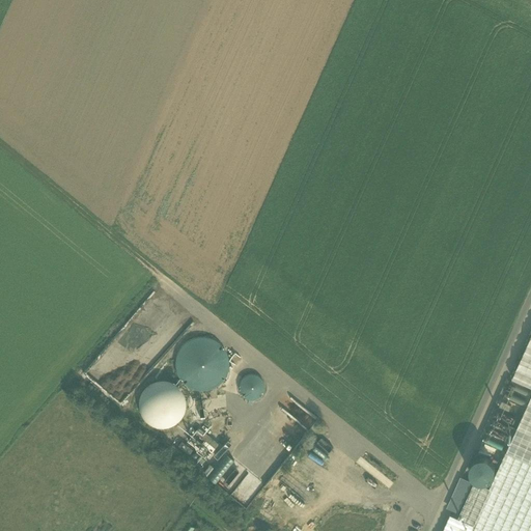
[(143,337),(124,322),(80,374),(100,391),(109,380),(129,396),(191,322),(171,305),(143,337)]
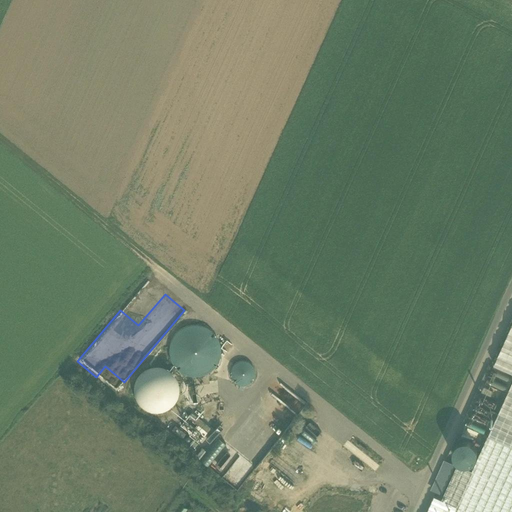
[(511,323),(494,364),(511,372),(511,382),(487,437),(511,447),(511,323)]
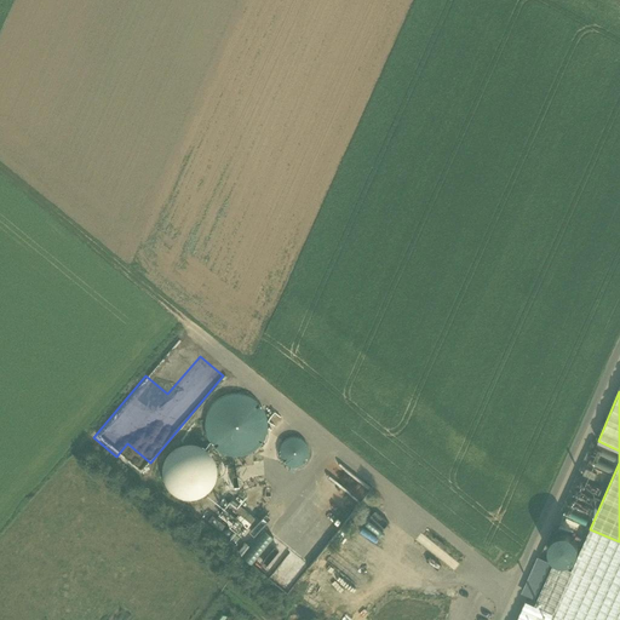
[(230,394),(223,396),(216,400),(211,406),(207,412),(205,419),(204,426),(205,434),(208,441),(213,447),(218,452),(225,454),(233,457),(240,455),(247,453),(254,449),(259,445),(264,438),(267,431),(267,424),(265,415),(263,409),(258,403),(252,399),(245,395),(237,394),(230,394)]
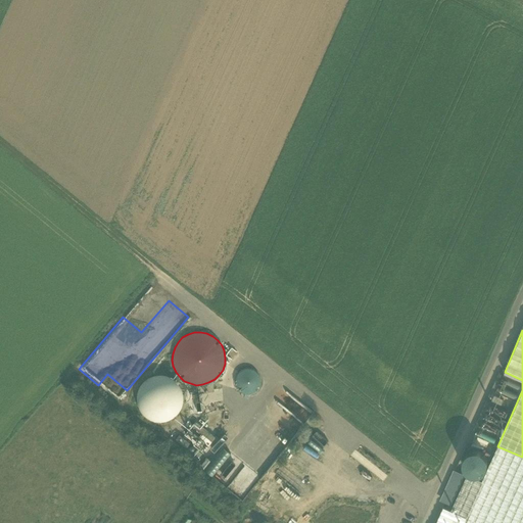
[(250,369),(247,369),(243,369),(240,371),(238,373),(236,375),(235,378),(235,382),(235,385),(237,388),(239,390),(241,392),(244,393),(248,394),(251,393),(254,392),(256,389),(258,387),(259,384),(259,381),(259,377),(258,374),(255,372),(253,370),(250,369)]
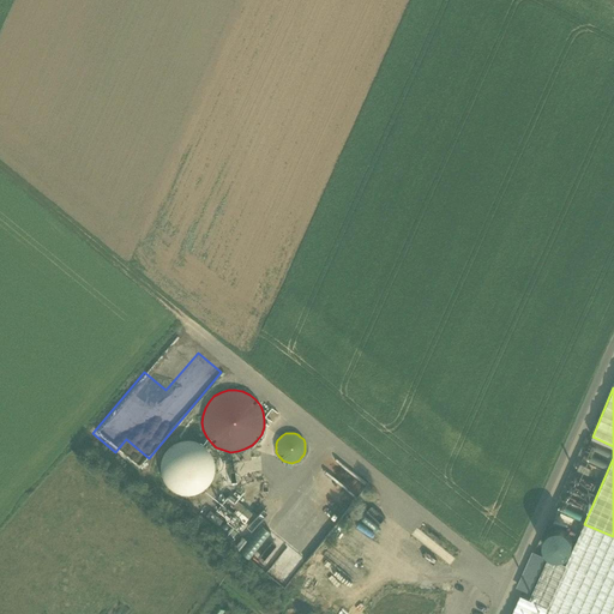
[(176,441),(170,445),(166,450),(162,455),(160,462),(160,468),(160,475),(163,481),(167,487),(173,491),(179,493),(186,494),(192,494),(199,492),(204,488),(209,482),(212,476),(214,470),(214,463),(211,456),(208,451),(203,446),(197,443),(191,440),(184,440),(176,441)]
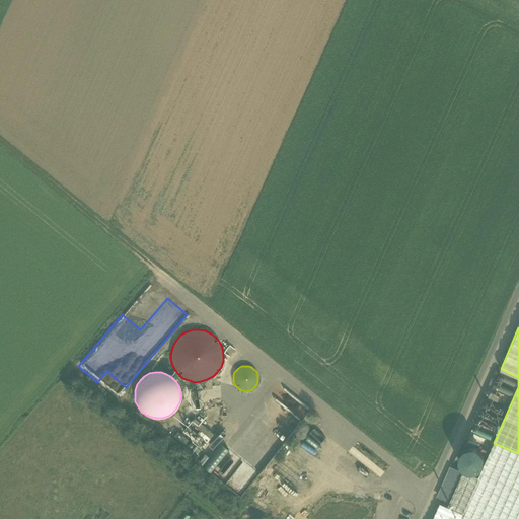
[(303,405),(278,390),(274,397),(280,401),(276,408),(287,414),(282,423),(290,427),(293,422),(294,423),(303,405)]
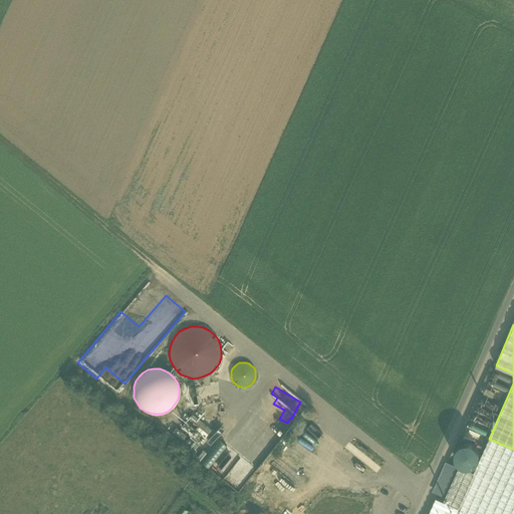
[(217,397),(215,396),(212,396),(209,397),(207,398),(204,400),(203,402),(202,405),(201,408),(201,410),(202,413),(203,415),(205,418),(207,419),(210,420),(213,420),(216,420),(218,419),(221,418),(223,416),(224,413),(225,411),(225,408),(225,405),(224,403),(222,400),(220,398),(217,397)]
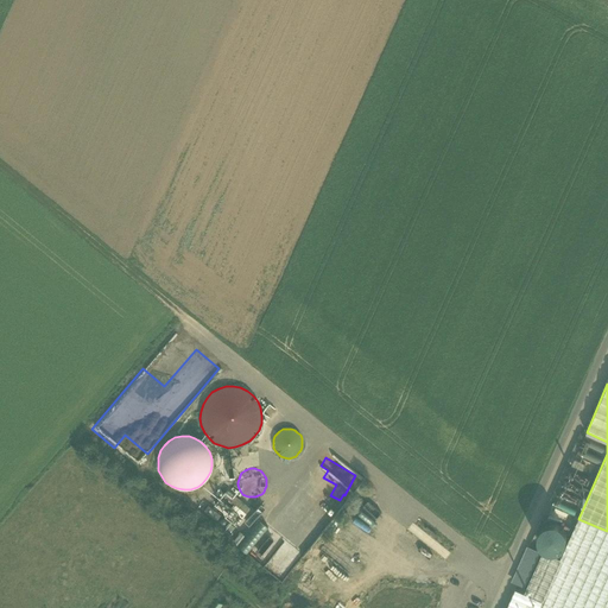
[(249,508),(227,489),(222,495),(245,513),(249,508)]
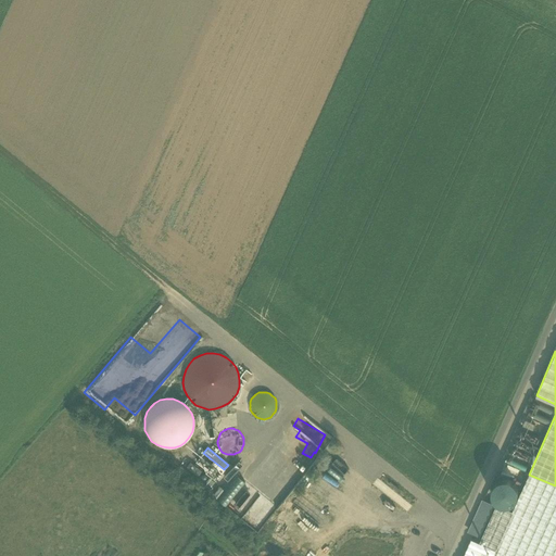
[(220,474),(200,457),(197,462),(217,478),(220,474)]
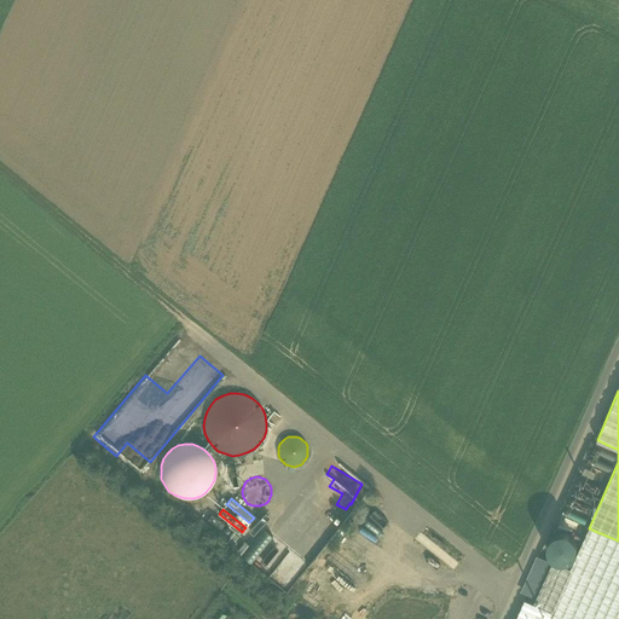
[(224,525),(210,514),(207,520),(220,530),(224,525)]
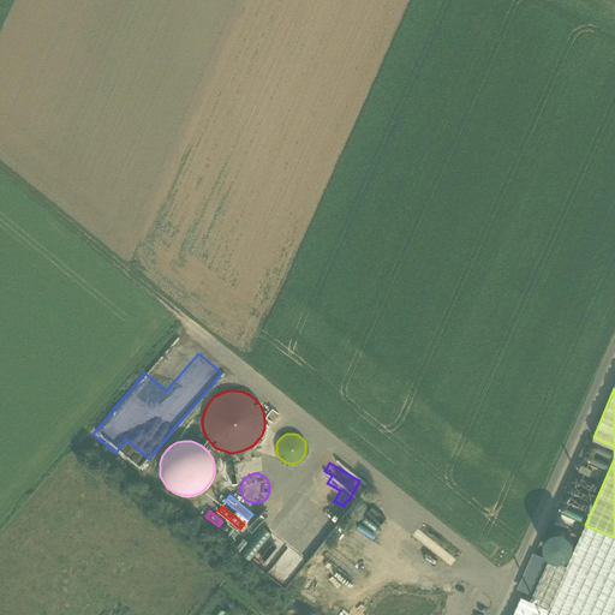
[(614,614),(614,537),(585,525),(559,512),(512,614),(614,614)]
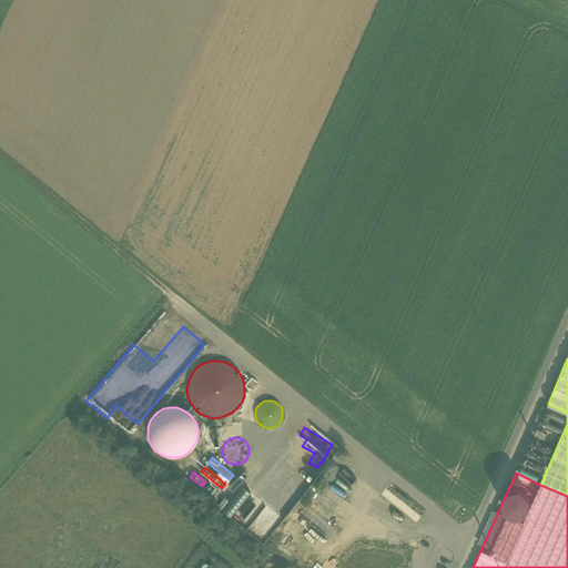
[(282,519),(241,485),(221,510),(263,544),(282,519)]
